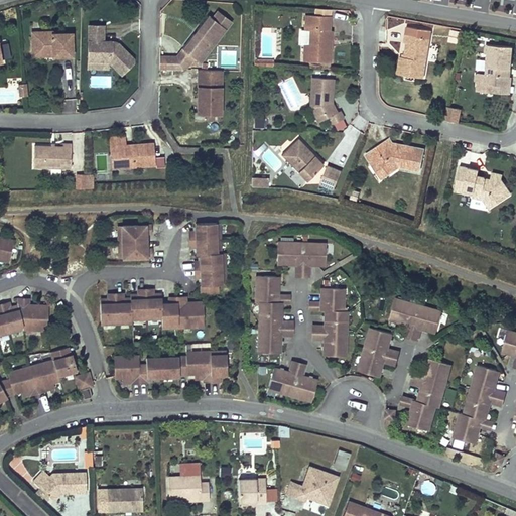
[(231,21),(218,11),(213,18),(226,28),(231,21)]
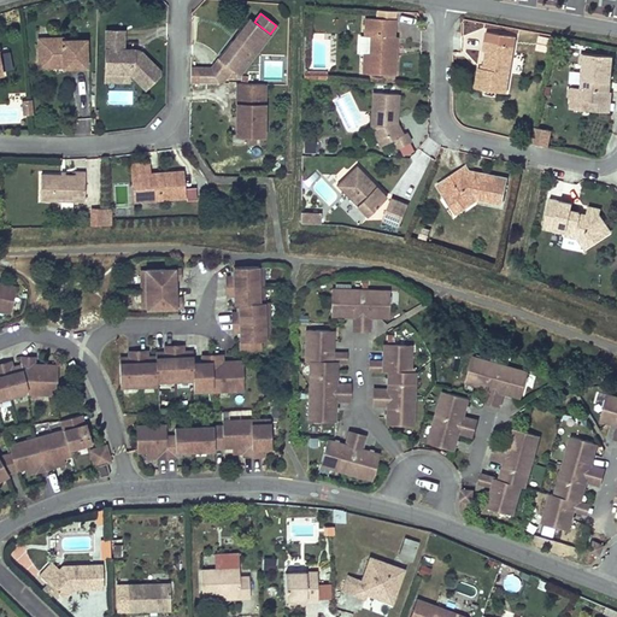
[(394,36),(395,18),(365,17),(365,35),(370,35),(370,53),(364,53),(363,72),(395,75),(397,56),(392,54),(392,51),(397,47),(397,36),(394,36)]
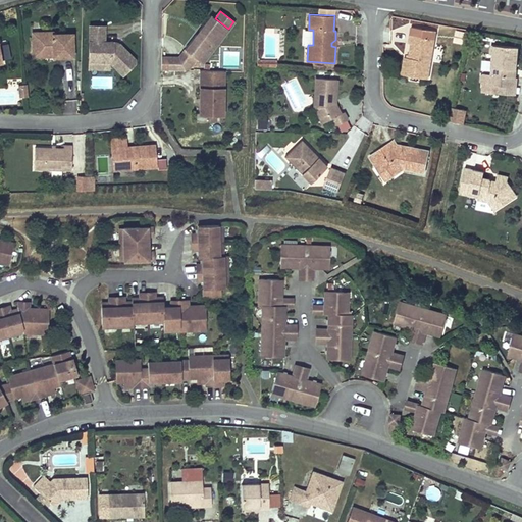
[(228,29),(215,18),(211,15),(185,49),(199,60),(202,62),(228,29)]
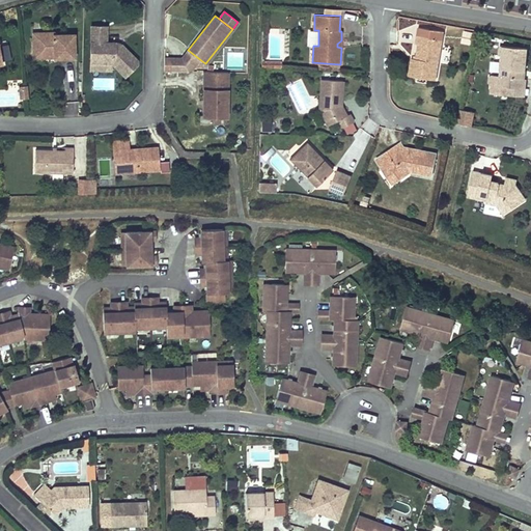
[(115,45),(115,43),(106,43),(107,26),(91,26),(90,62),(111,62),(126,77),(137,64),(137,59),(121,44),(120,46),(115,45)]
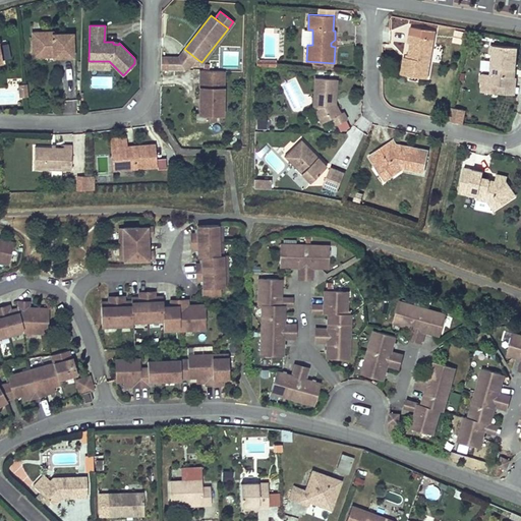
[(73,34),(53,34),(53,32),(33,33),(33,53),(53,53),(54,57),(73,57),(73,34)]
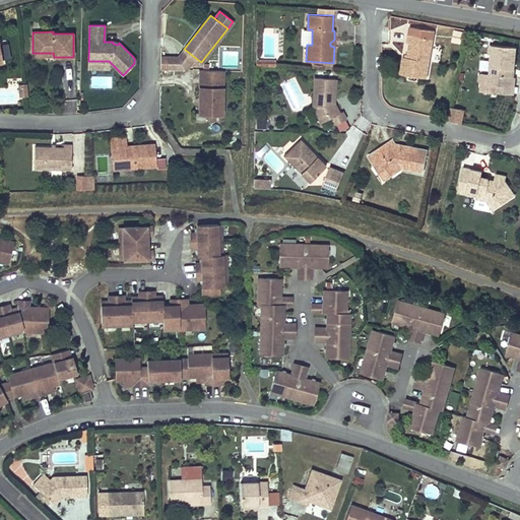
[(433,39),(408,35),(407,43),(409,43),(407,58),(403,57),(400,74),(427,78),(433,39)]
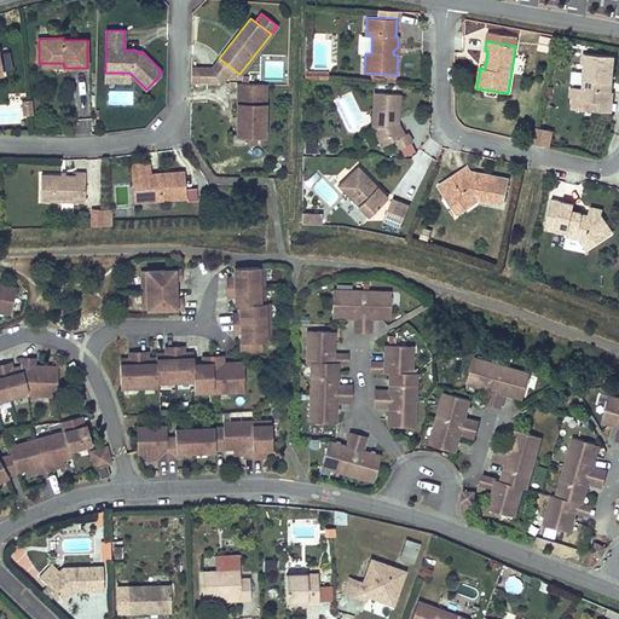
[(612,82),(614,56),(584,53),(583,64),(585,64),(584,88),(574,87),(572,90),(571,97),(573,99),(573,109),(612,113),(613,92),(611,92),(606,92),(607,82),(612,82)]
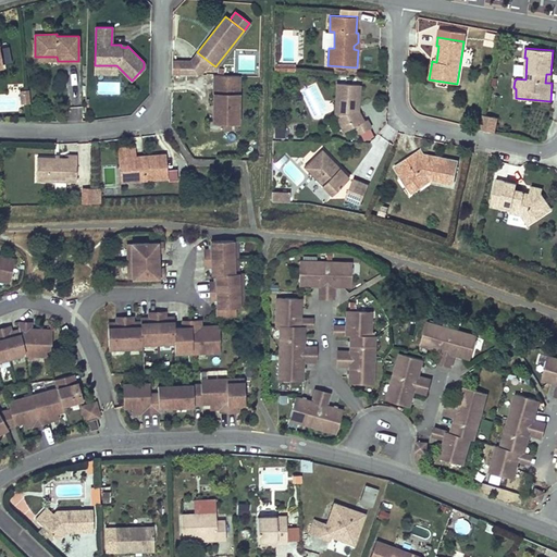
[(212,64),(197,52),(190,61),(205,71),(212,64)]
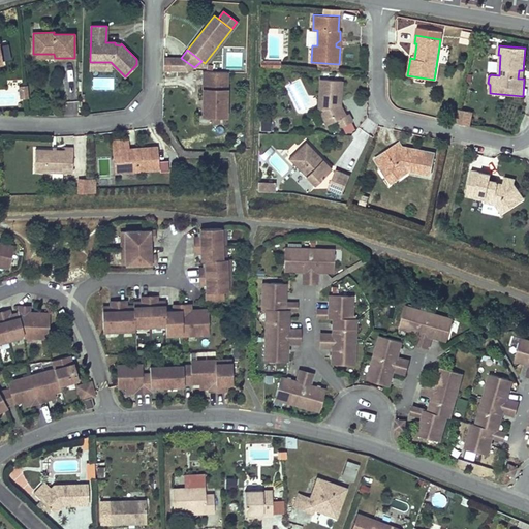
[(180,70),(180,58),(170,58),(170,70),(180,70)]
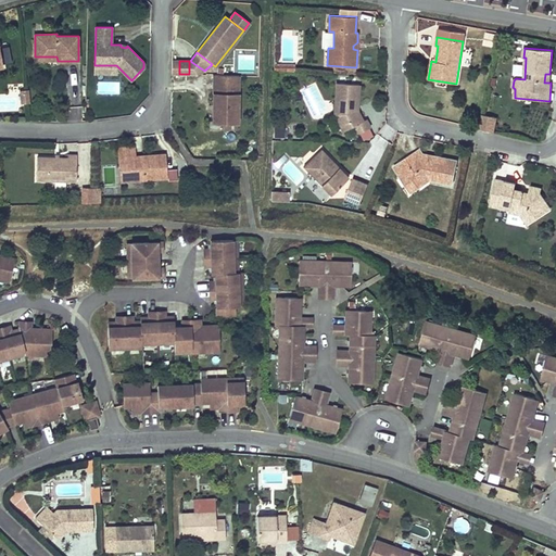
[(204,71),(190,61),(189,61),(189,74),(201,75),(204,71)]
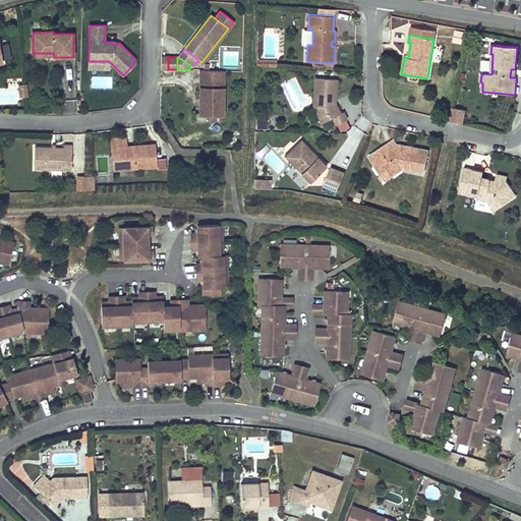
[(224,70),(200,70),(199,111),(223,111),(224,70)]
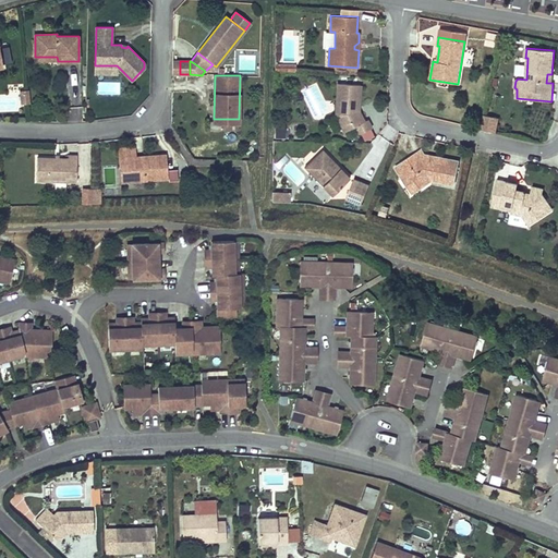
[(121,95),(121,81),(97,81),(97,95),(121,95)]
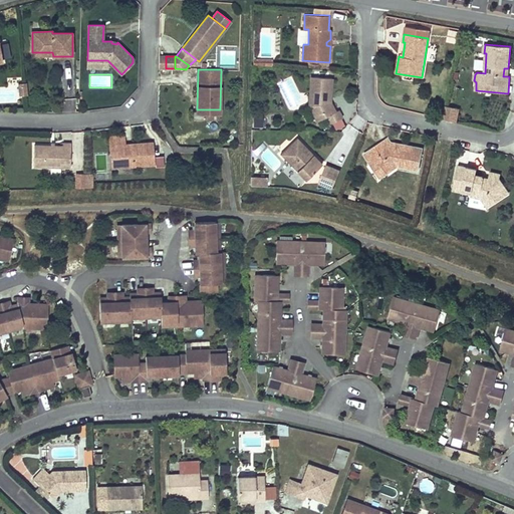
[(331,97),(332,78),(311,76),(309,106),(314,117),(324,112),(326,116),(329,122),(331,123),(342,118),(338,110),(335,111),(330,101),(327,101),(327,97),(331,97)]
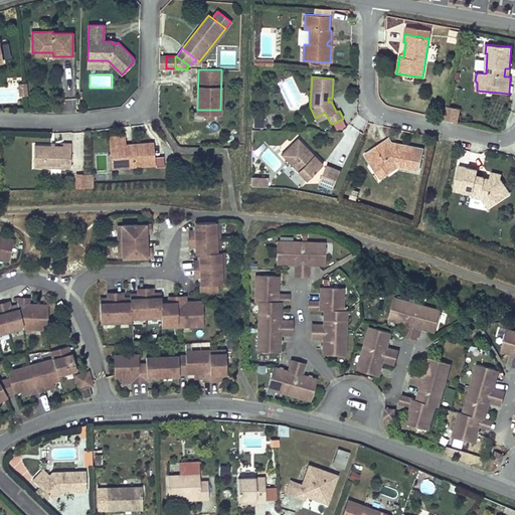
[(27,95),(27,81),(19,81),(18,95),(27,95)]
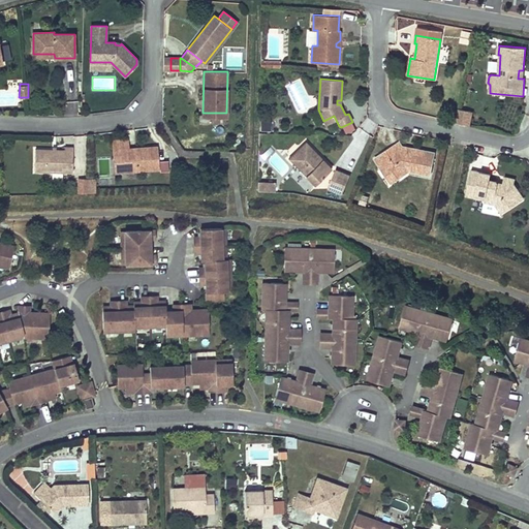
[(472,112),(458,109),(455,122),(469,125),(472,112)]
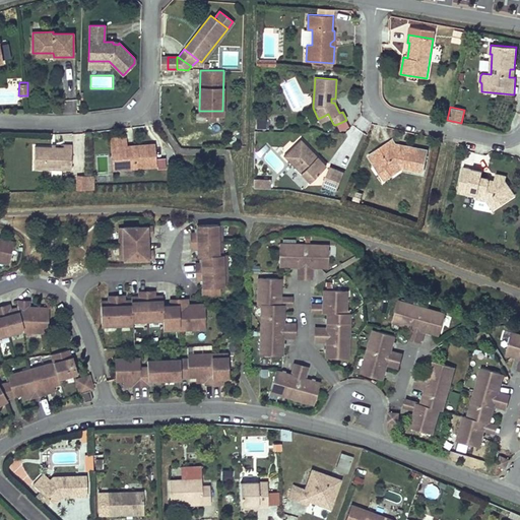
[(330,118),(328,114),(318,119),(320,123),(330,118)]
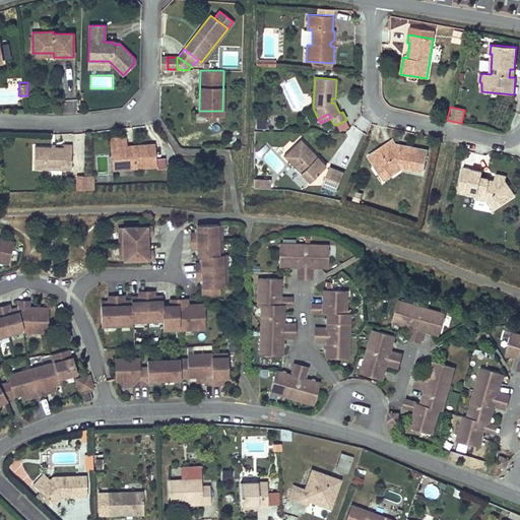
[(266,128),(267,117),(257,117),(256,128),(266,128)]
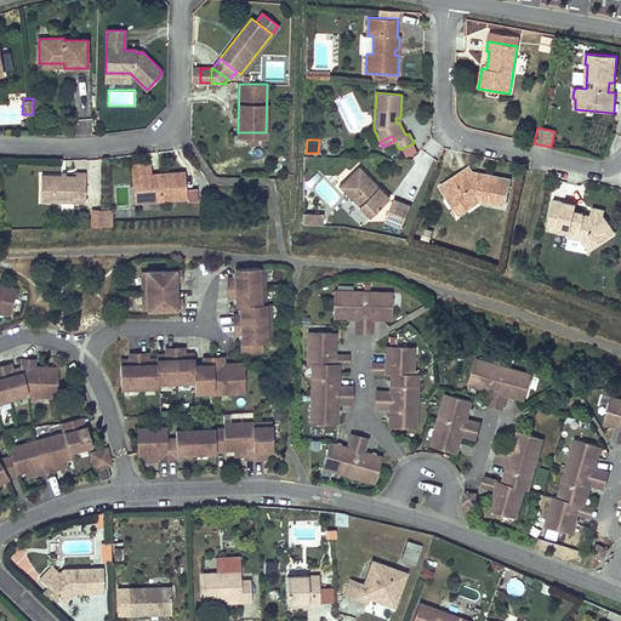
[(163,174),(161,163),(158,163),(151,164),(152,175),(155,175),(155,177),(159,177),(159,175),(163,174)]
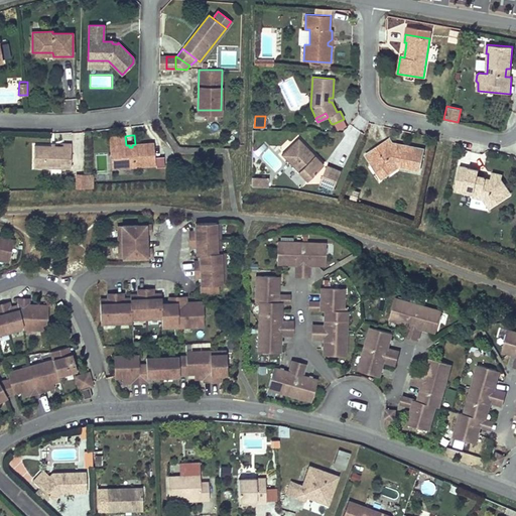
[(135,144),(132,145),(132,147),(129,147),(129,145),(126,145),(125,136),(109,137),(110,155),(118,155),(119,167),(155,165),(153,143),(135,144)]
